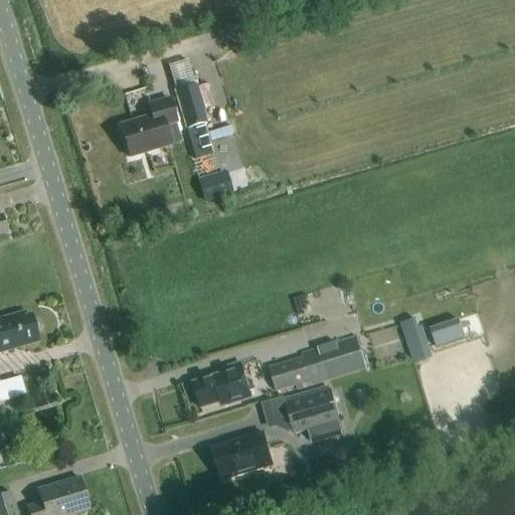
[(194,84),(175,91),(186,129),(195,160),(213,155),(204,124),(206,123),(194,84)]
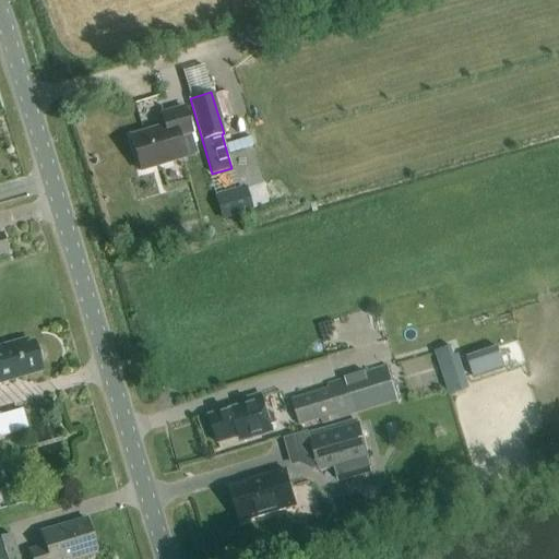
[(165,127),(130,137),(140,170),(183,157),(178,138),(191,133),(183,108),(161,115),(165,127)]
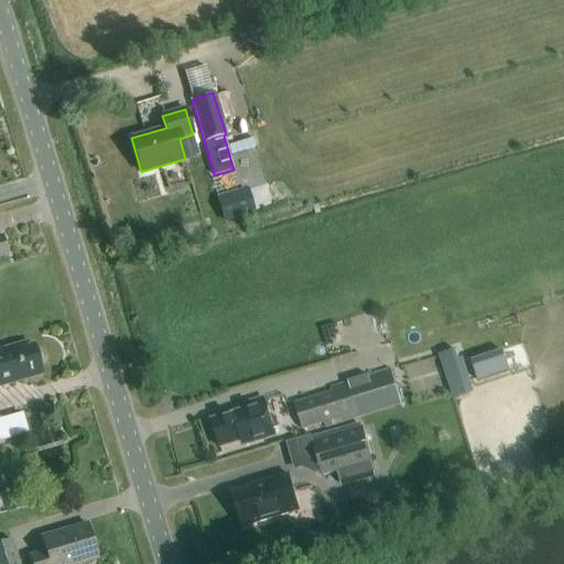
[(0,386),(41,375),(32,345),(25,347),(24,343),(0,349),(0,386)]
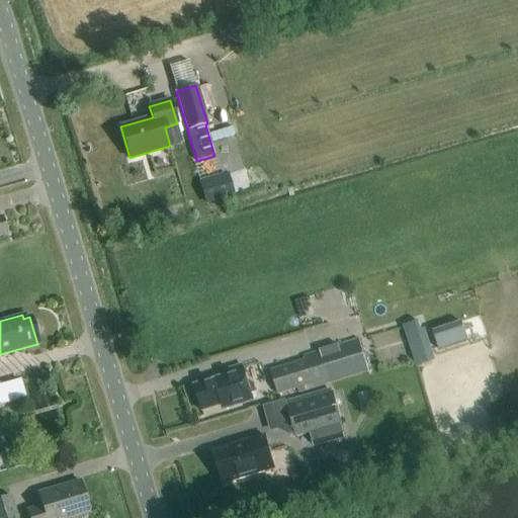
[(305,359),(270,370),(278,395),(296,389),(297,393),(368,371),(358,338),(339,344),(342,353),(322,359),(319,350),(303,355),(305,359)]
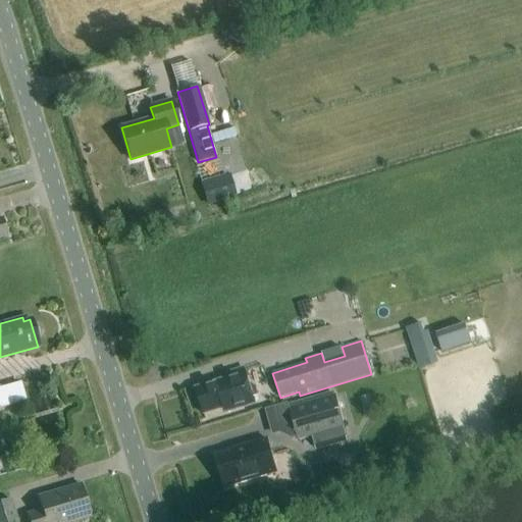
[(255,384),(249,386),(243,369),(221,375),(222,380),(196,388),(203,414),(222,408),(223,412),(232,410),(254,403),(252,398),(259,395),(255,384)]
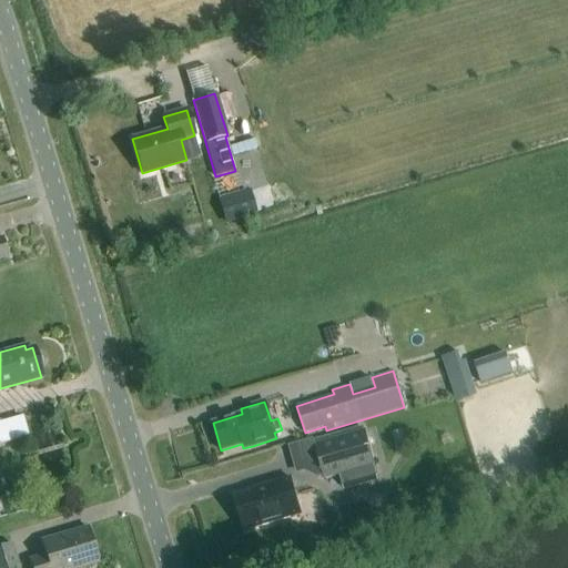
[(314,443),(324,478),(375,464),(365,428),(314,443)]
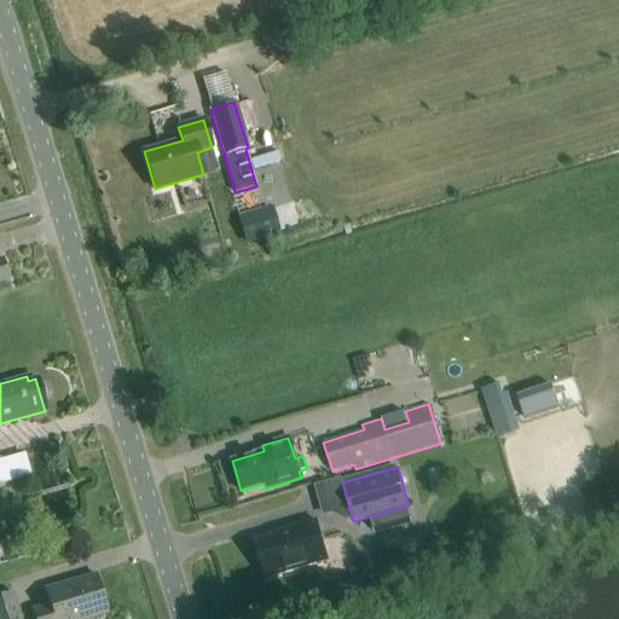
[(267,578),(329,560),(317,519),(275,531),(276,536),(256,542),(267,578)]
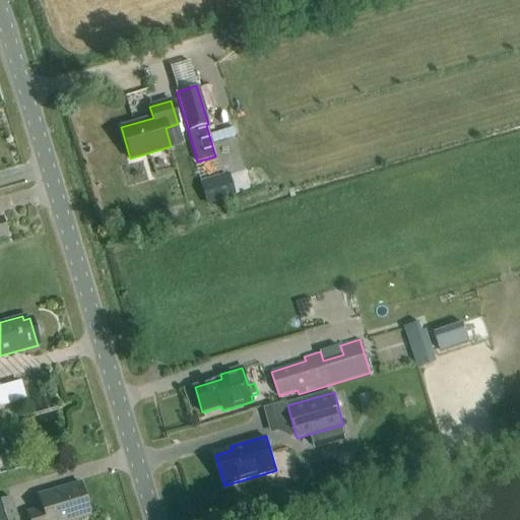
[(0,455),(0,460),(2,468),(15,464),(12,452),(0,455)]
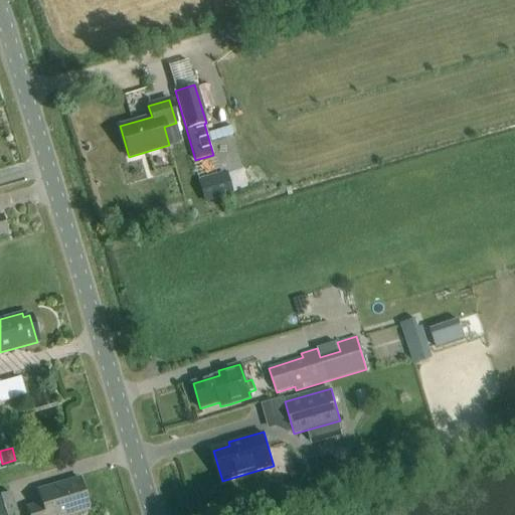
[(28,514),(71,514),(89,510),(78,478),(37,491),(41,503),(26,508),(28,514)]
